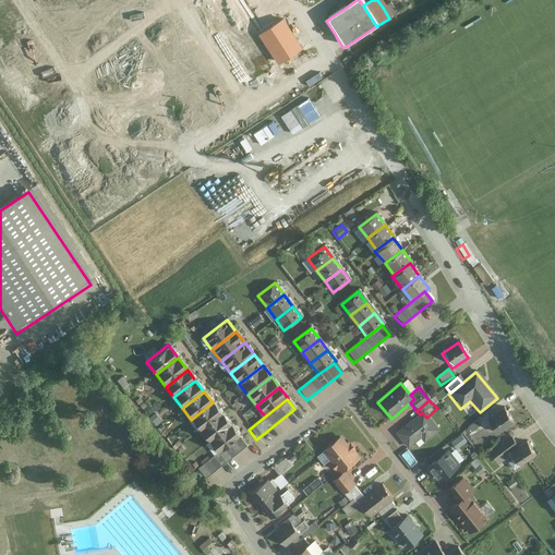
[(191,420),(200,431),(222,414),(213,402),(191,420)]
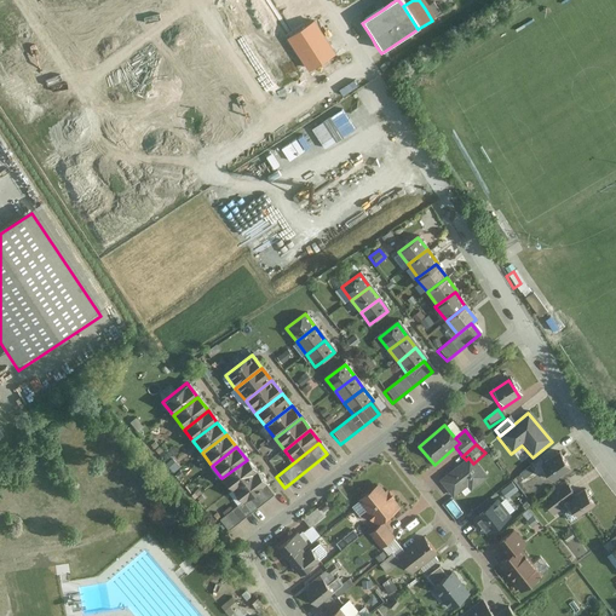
[(560,455),(540,468),(550,484),(570,470),(560,455)]
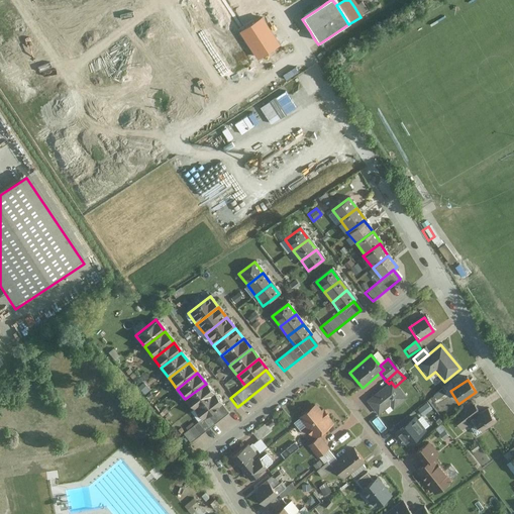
[(389,384),(365,403),(377,417),(388,407),(392,411),(406,400),(395,387),(391,382),(389,384)]
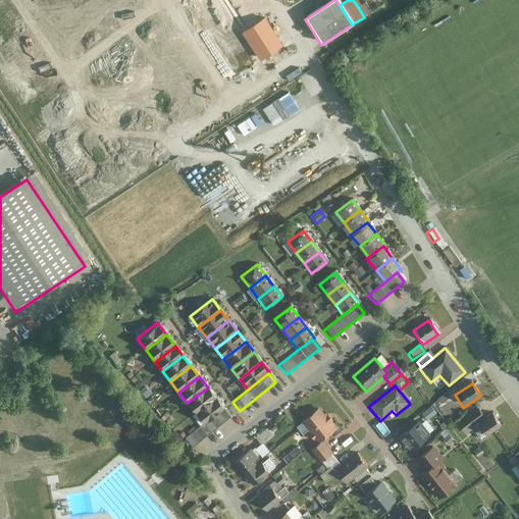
[(187,403),(195,414),(215,398),(208,387),(187,403)]
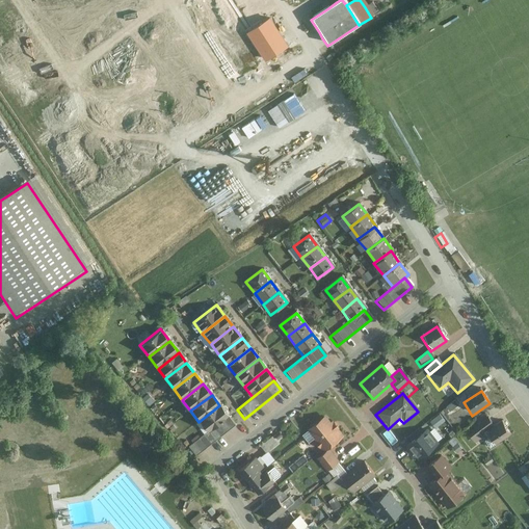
[(453,402),(445,410),(449,414),(457,406),(453,402)]
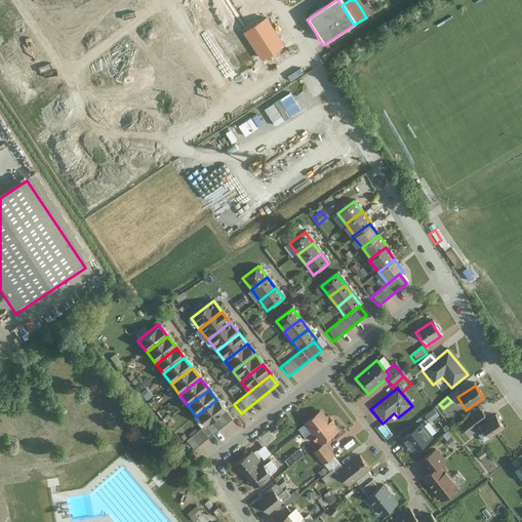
[(196,416),(204,426),(222,412),(225,410),(216,400),(196,416)]
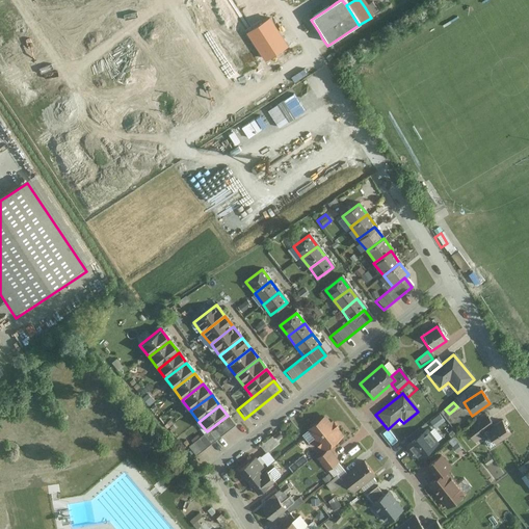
[(187,449),(194,458),(233,427),(225,418),(207,431),(187,449)]
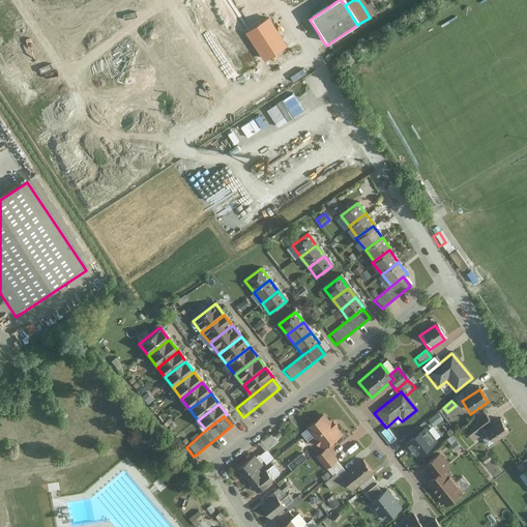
[(339,437),(322,416),(303,432),(321,452),(339,437)]
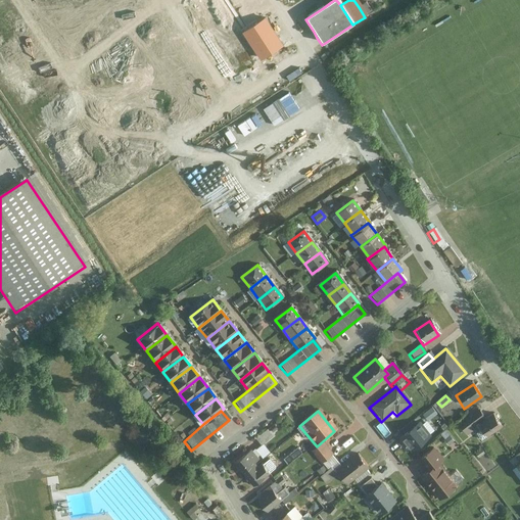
[(471,427),(482,419),(478,413),(458,427),(465,437),(474,432),(471,427)]
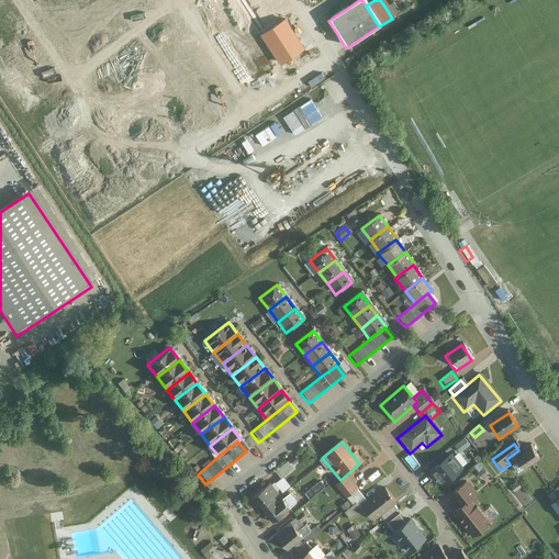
[(522,472),(537,461),(527,447),(512,458),(522,472)]
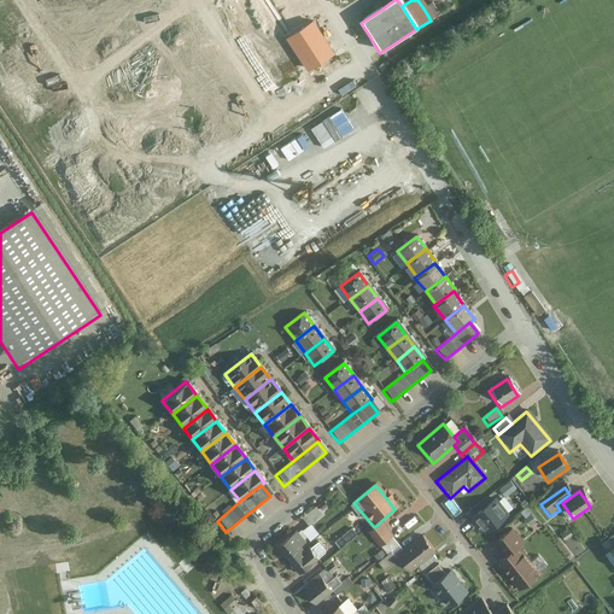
[(493,501),(471,519),(485,537),(508,519),(493,501)]
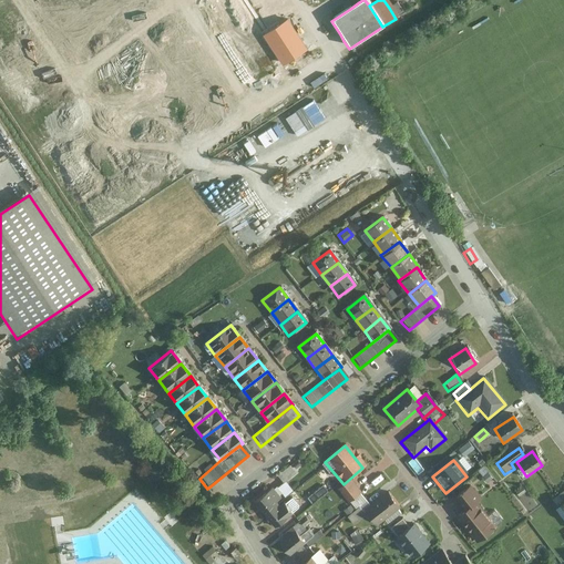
[(359,495),(349,483),(336,493),(346,505),(359,495)]
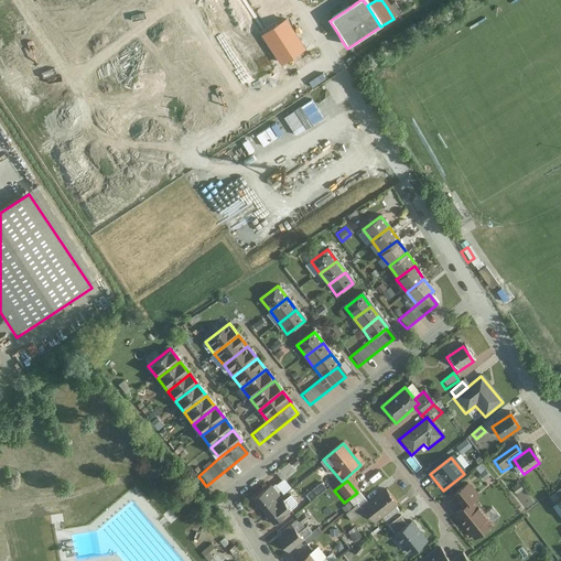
[(320,485),(303,496),(309,504),(324,492),(320,485)]
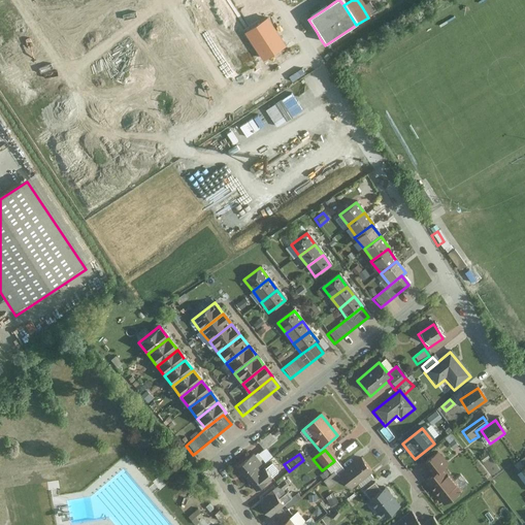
[(430,479),(441,469),(447,465),(437,454),(420,466),(430,479)]
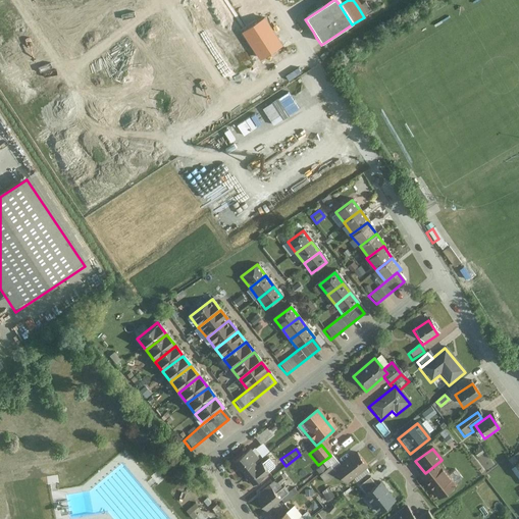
[(231,464),(241,475),(254,466),(245,454),(231,464)]
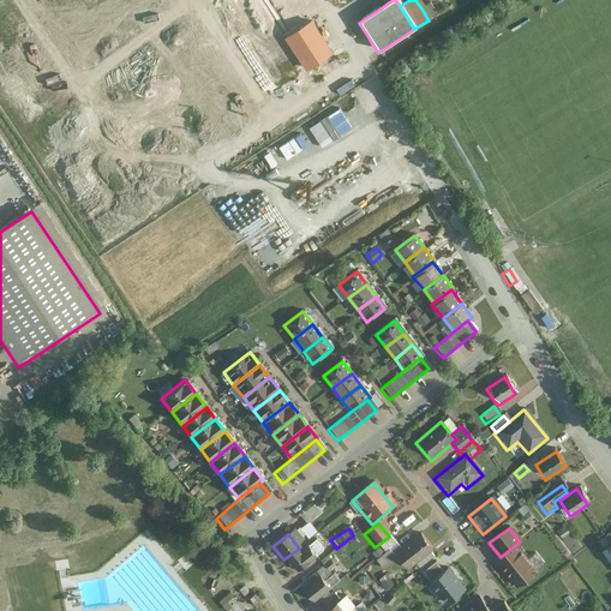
[(394,553),(406,570),(431,551),(418,535),(394,553)]
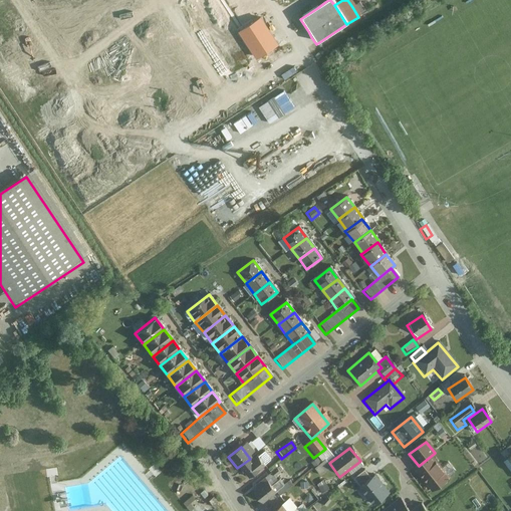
[(448,480),(430,457),(419,466),(413,470),(431,493),(448,480)]
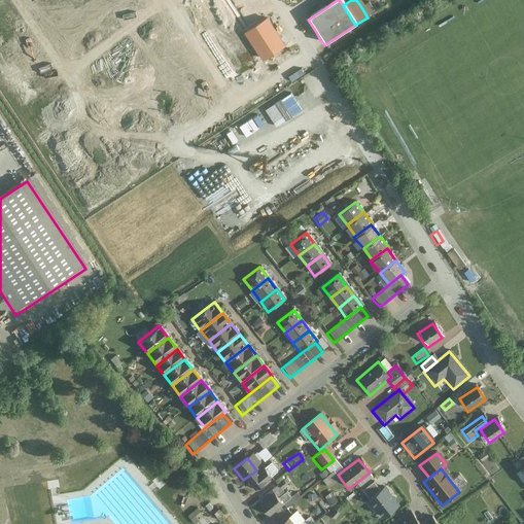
[(256,470),(243,480),(252,492),(266,483),(256,470)]
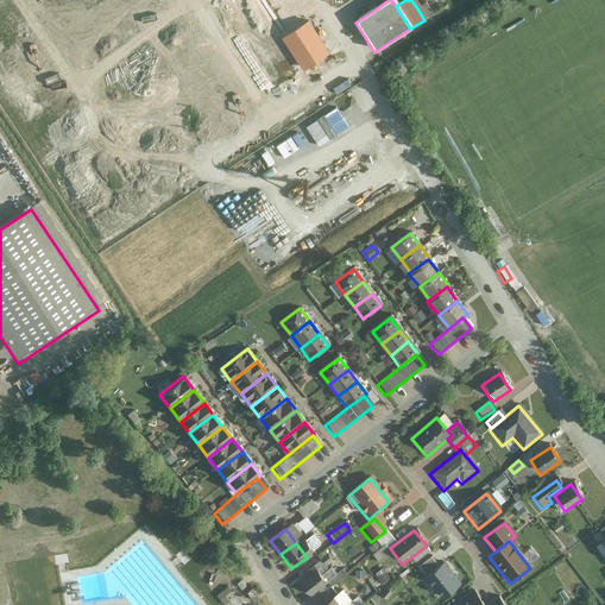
[(424,579),(436,569),(429,559),(416,568),(424,579)]
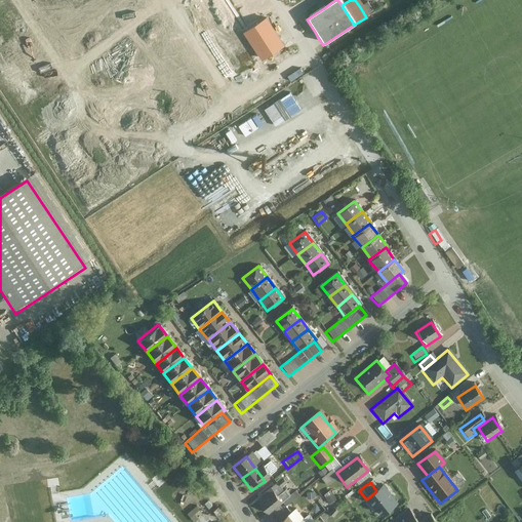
[(255,503),(266,516),(287,498),(277,485),(255,503)]
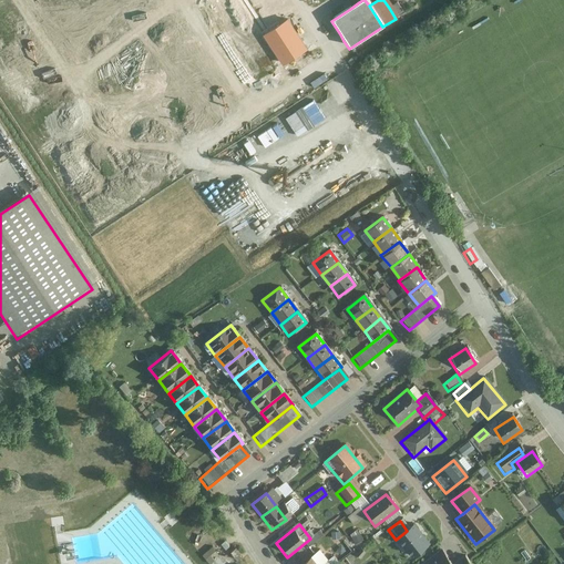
[(430,547),(413,525),(407,531),(396,540),(412,561),(430,547)]
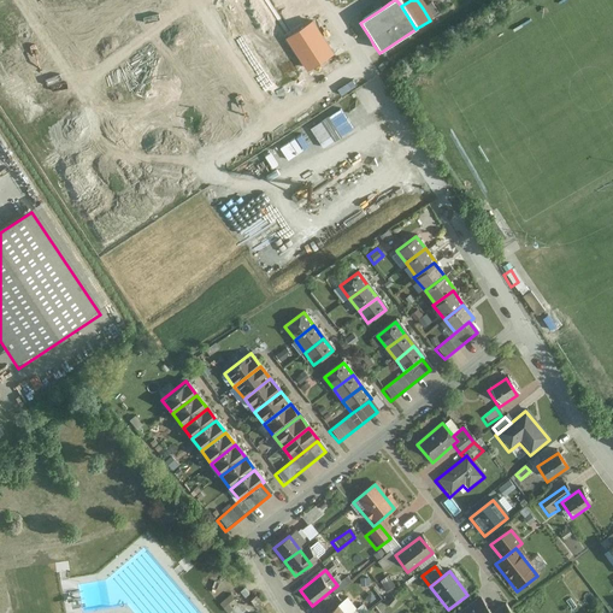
[(224,606),(239,593),(231,584),(217,597),(224,606)]
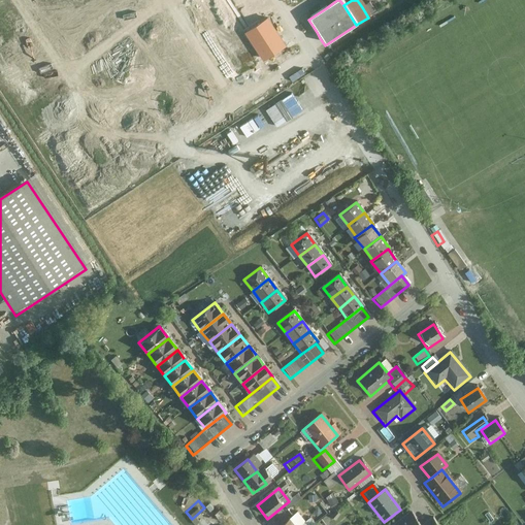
[(419,524),(411,515),(397,524),(419,524)]
